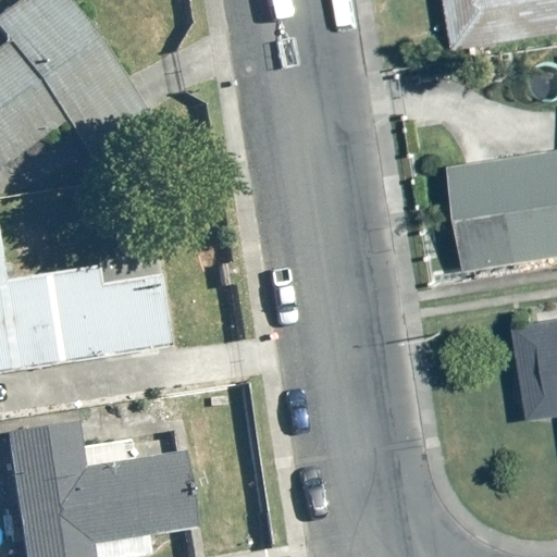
[(0,44),(0,168),(70,118),(100,158),(157,115),(70,0),(19,0),(0,14),(0,29),(7,39),(0,44)]
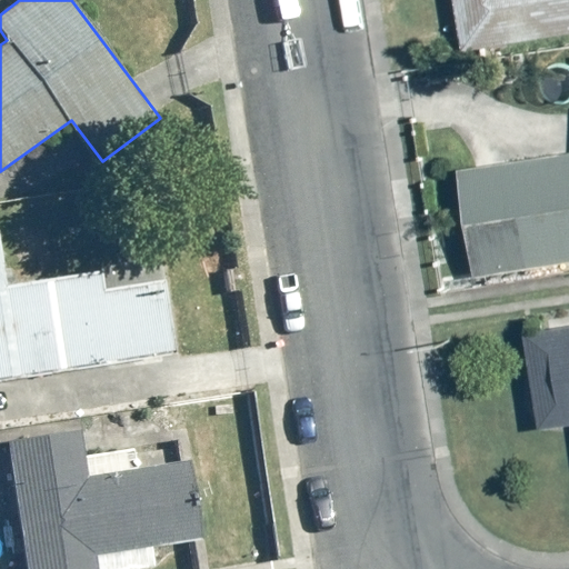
[(568,39),(568,0),(458,0),(468,56),(568,39)]
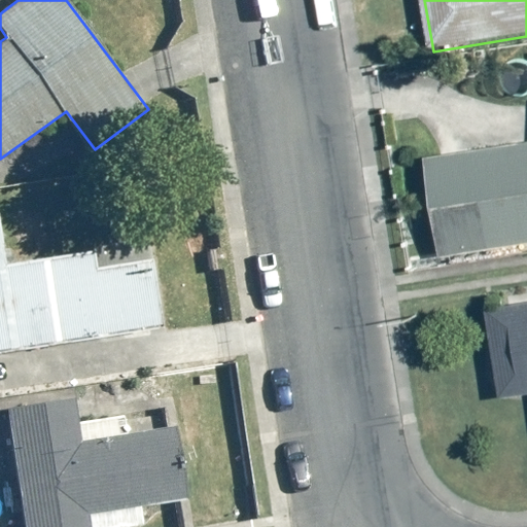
[(526,242),(526,140),(420,157),(436,257),(526,242)]
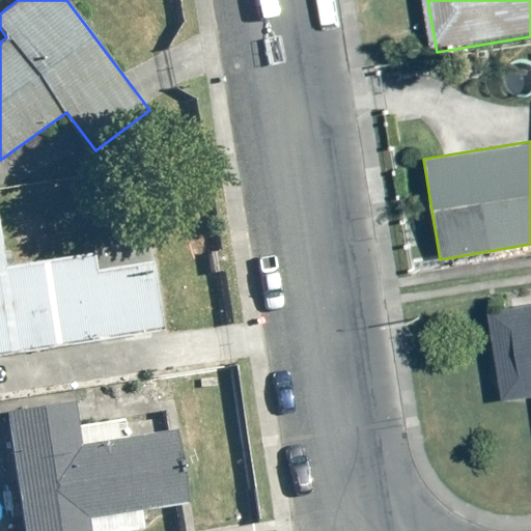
[(0,214),(0,354),(166,329),(156,261),(101,270),(98,252),(8,267),(0,214)]
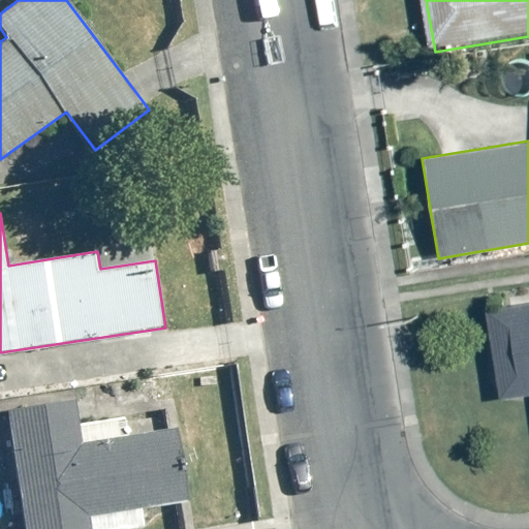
[(528,301),(484,308),(497,399),(528,394),(528,301)]
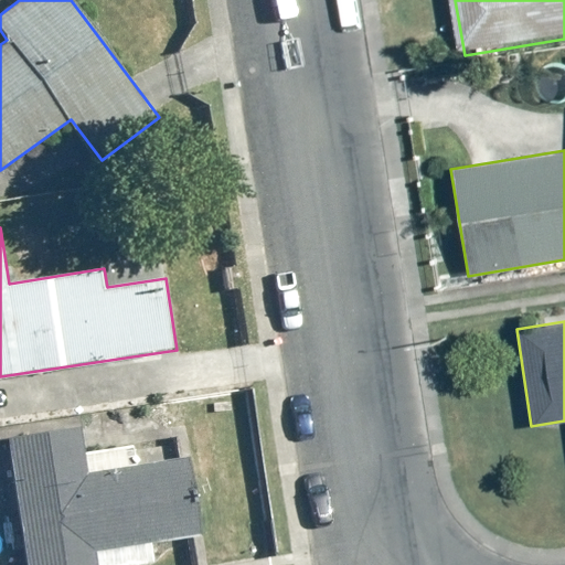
[(81,428),(8,438),(27,564),(99,564),(98,551),(201,535),(189,459),(88,475),(81,428)]
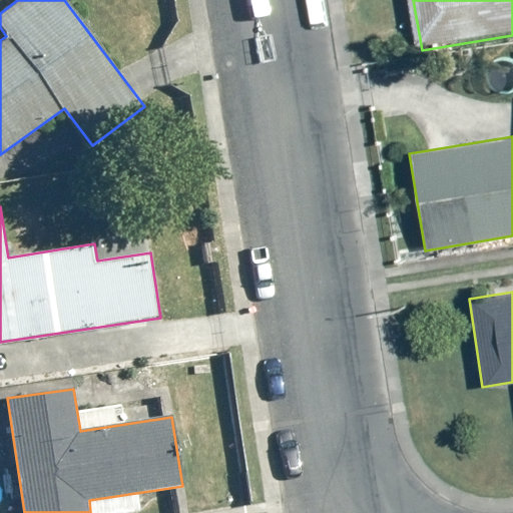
All buildings are outlined.
